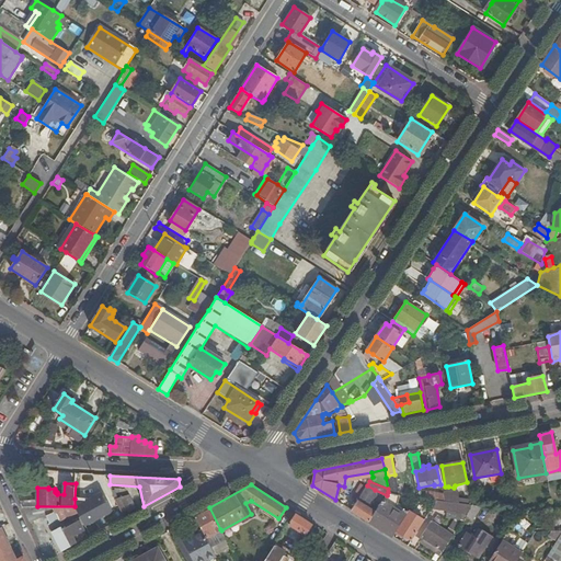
[(367,485),(362,494),(369,499),(375,490),(367,485)]
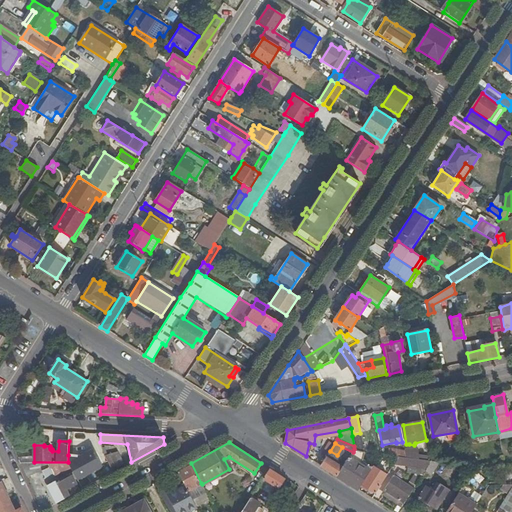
[(367,454),(354,446),(354,449),(353,452),(343,468),(337,476),(358,489),(362,484),(370,470),(360,464),(367,454)]
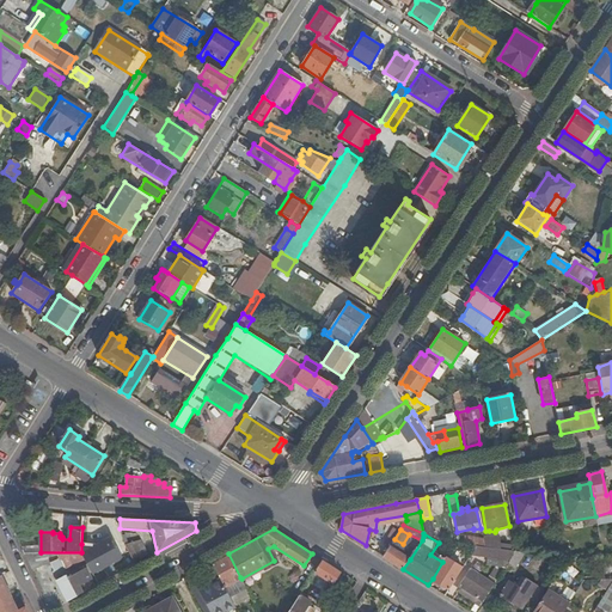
[(410,560),(422,540),(409,534),(403,544),(398,552),(410,560)]
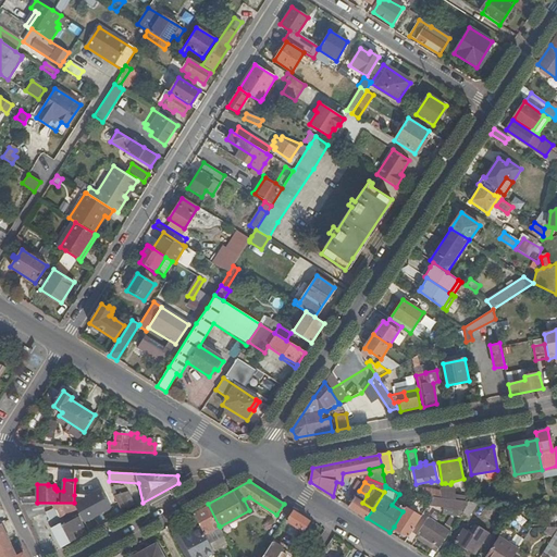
[(74,495),(74,503),(74,504),(77,509),(84,522),(111,508),(101,490),(88,496),(74,495)]
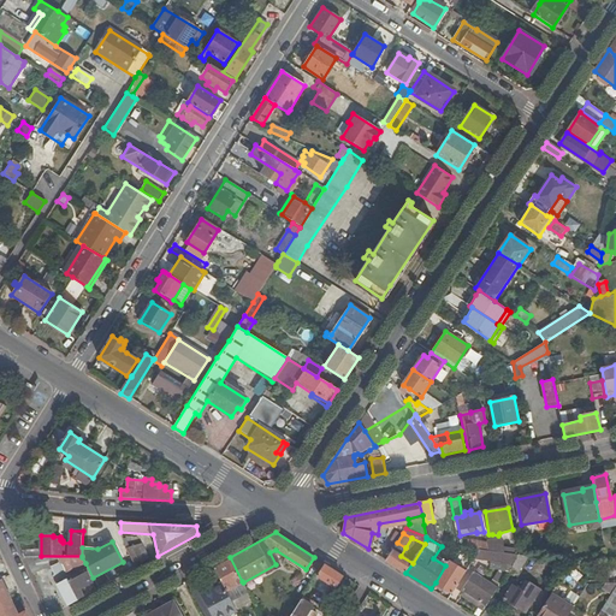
[(397,543),(386,561),(406,573),(413,563),(401,556),(406,548),(397,543)]
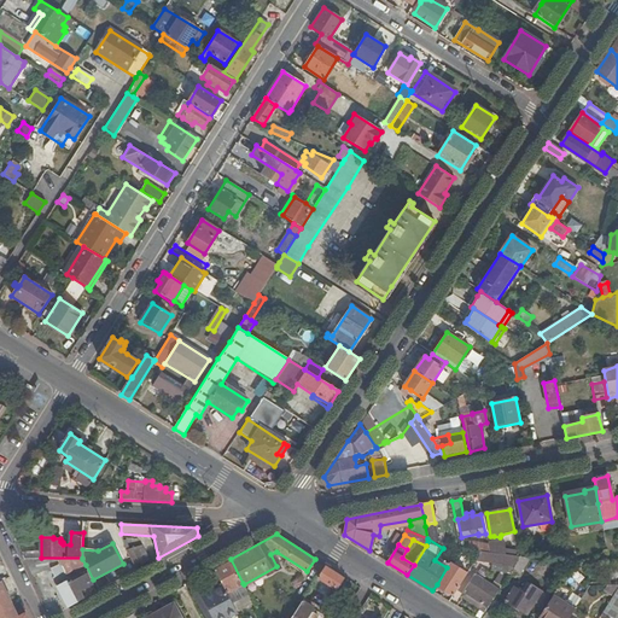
[(141,546),(126,549),(135,566),(149,559),(141,546)]
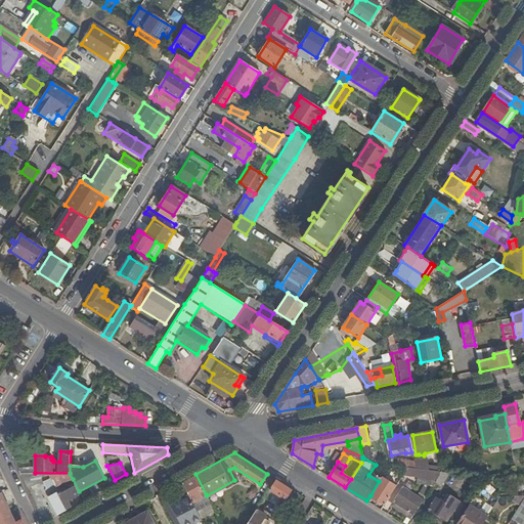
[(442,471),(416,468),(408,467),(403,476),(436,480),(442,471)]
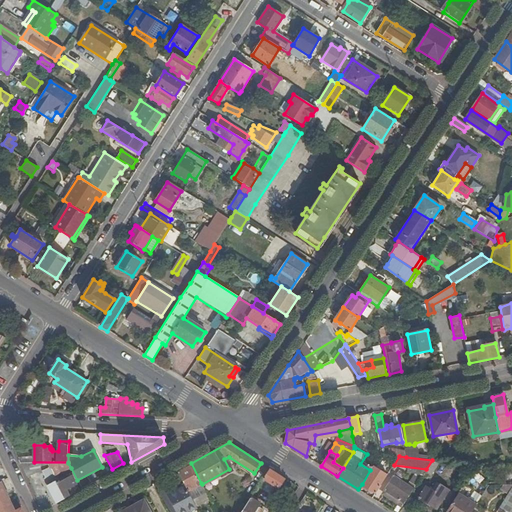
[(499,466),(504,463),(504,461),(501,457),(496,460),(499,466)]
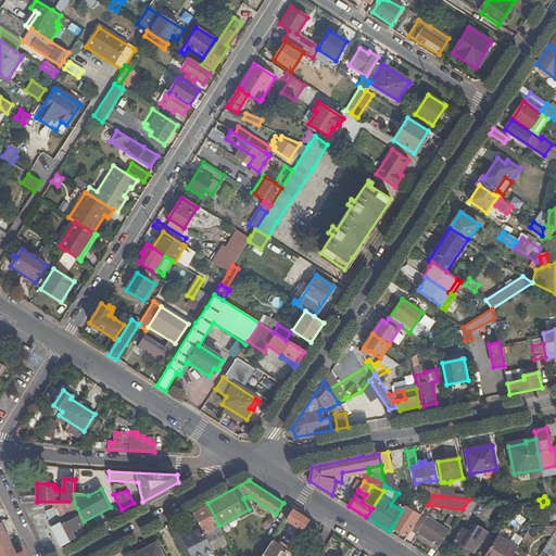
[(478,502),(469,500),(463,509),(462,513),(468,516),(478,502)]
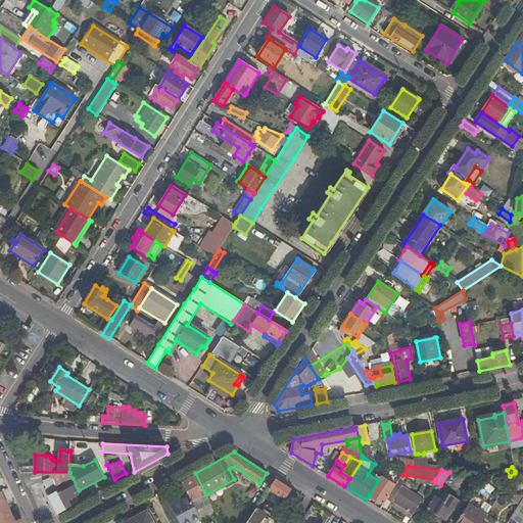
[(41,473),(24,474),(29,485),(38,484),(45,483),(45,481),(41,473)]
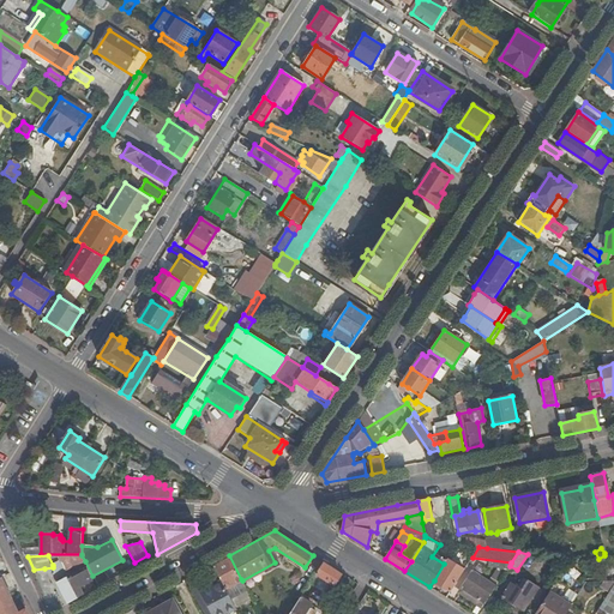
[(44,569),(64,606),(84,595),(80,588),(91,581),(84,567),(79,570),(80,573),(68,579),(67,577),(64,571),(70,569),(85,561),(82,555),(70,555),(71,558),(53,565),(53,567),(44,569)]
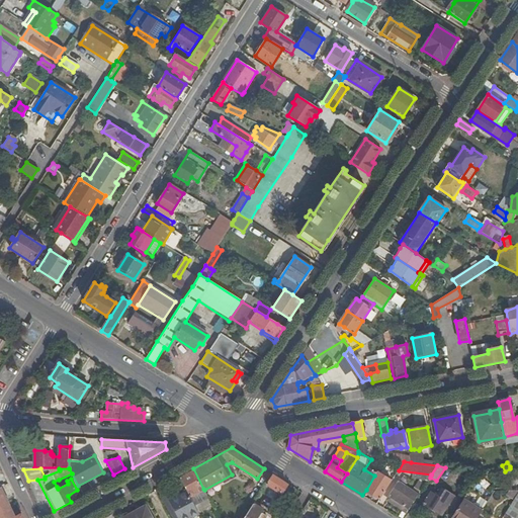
[(193,468),(179,477),(186,491),(190,497),(203,489),(193,468)]
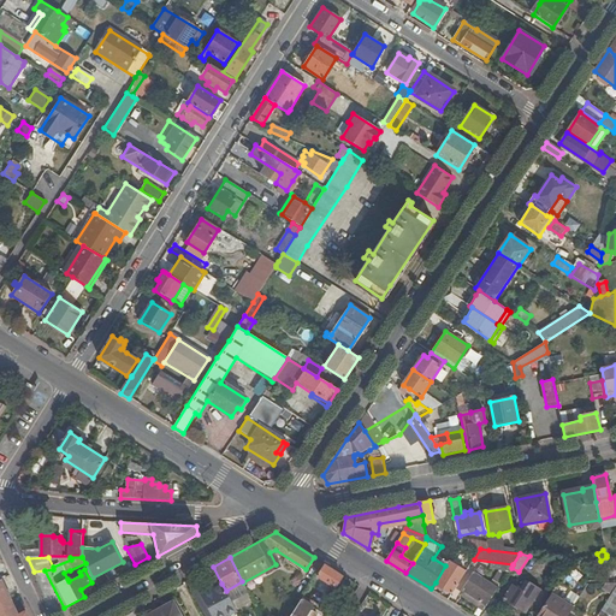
[(449,561),(445,566),(436,582),(452,593),(466,572),(449,561)]
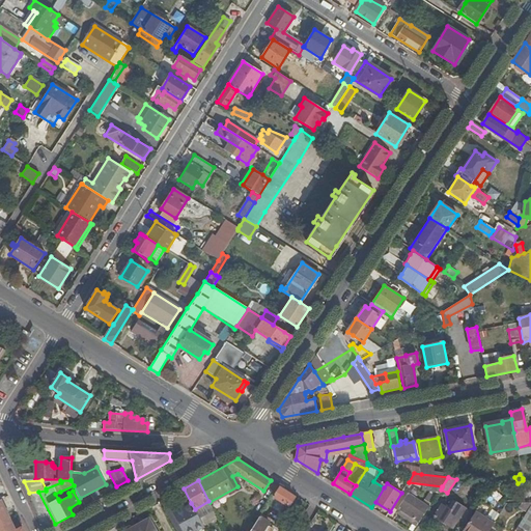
[(272,496),(277,499),(288,505),(295,497),(278,486),(272,496)]
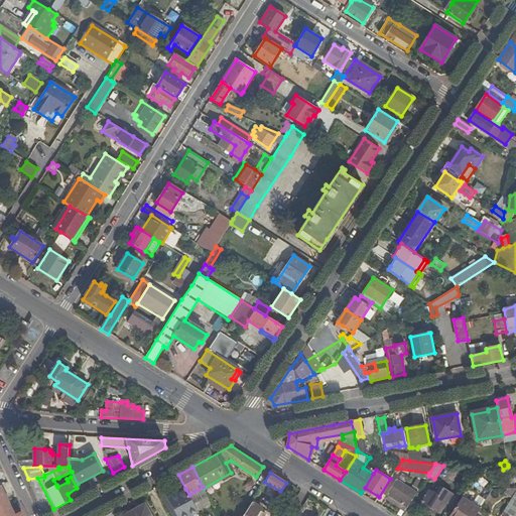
[(68,482),(67,479),(60,482),(56,485),(57,487),(68,482)]
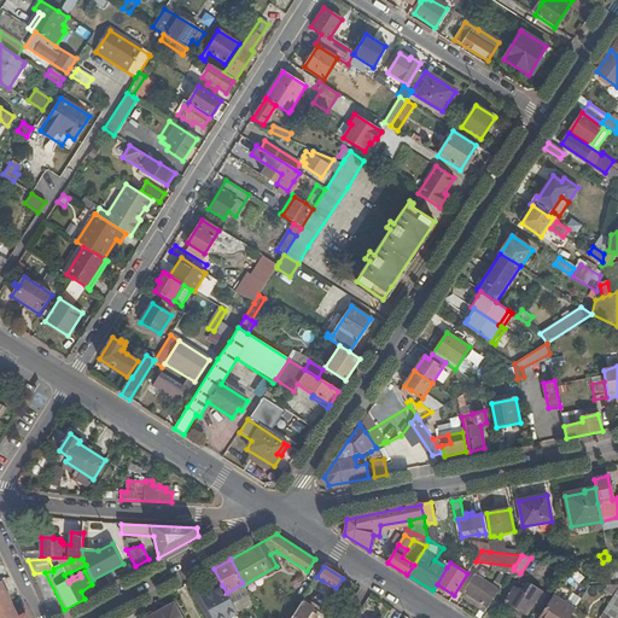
[(488,607),(500,589),(476,573),(464,593),(488,607)]
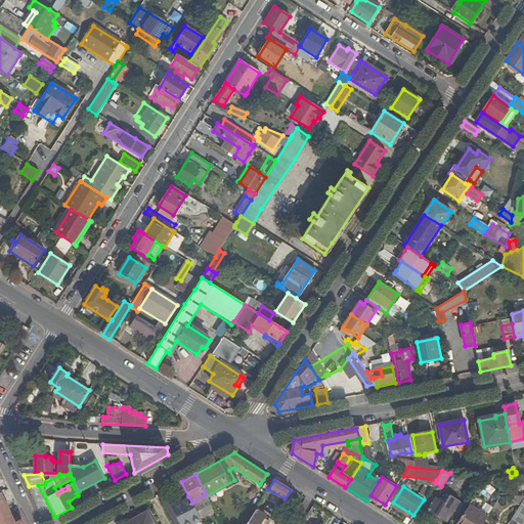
[(263,510),(267,503),(273,492),(268,489),(258,507),(263,510)]
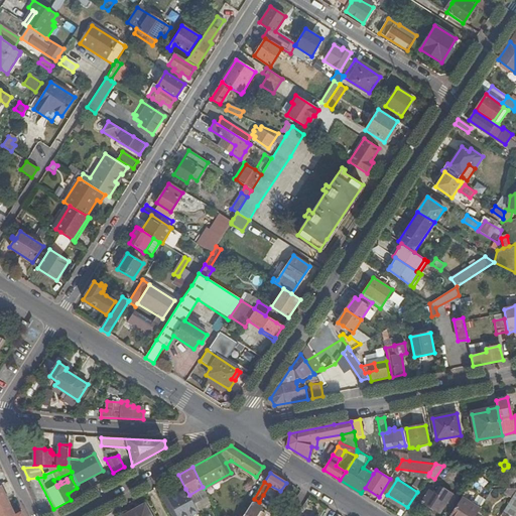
[(14,515),(1,485),(0,485),(0,515),(23,515),(21,511),(14,515)]
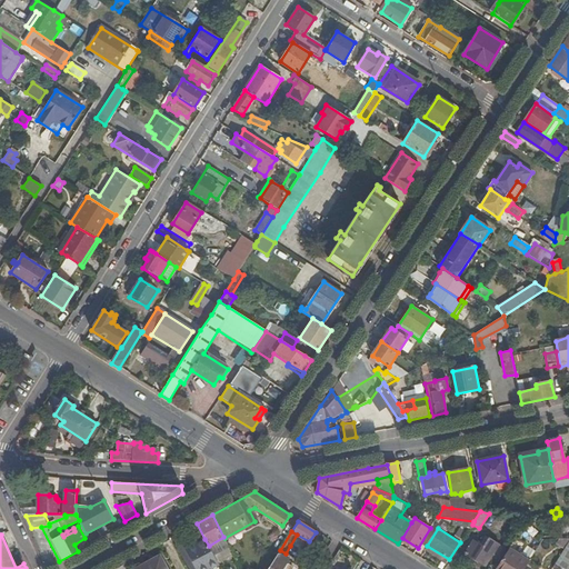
[(223,537),(209,546),(213,553),(228,546),(225,538),(223,537)]
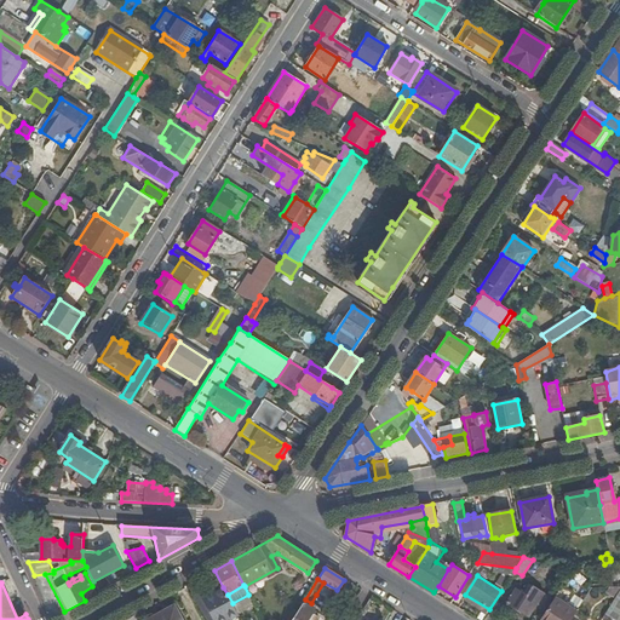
[(619,590),(619,586),(608,587),(604,592),(614,598),(619,590)]
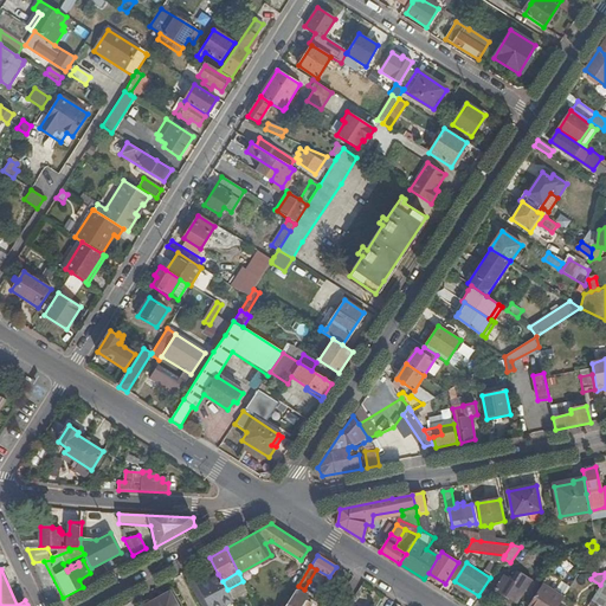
[(223,581),(218,574),(199,585),(211,605),(220,605),(232,600),(227,590),(223,581)]
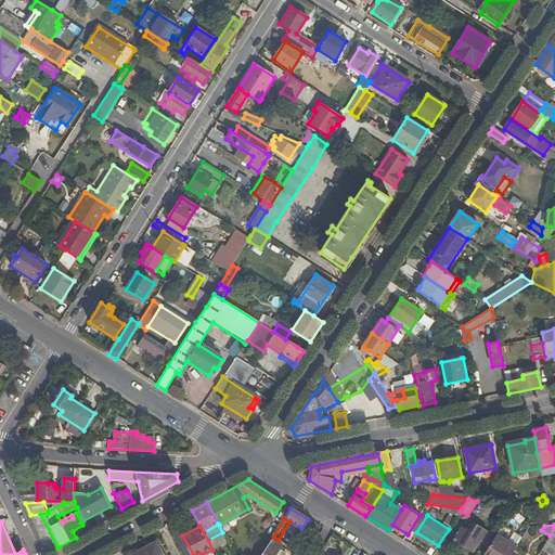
[(485,550),(491,539),(473,526),(468,532),(462,528),(454,540),(474,552),(479,544),(482,546),(481,549),(485,550)]
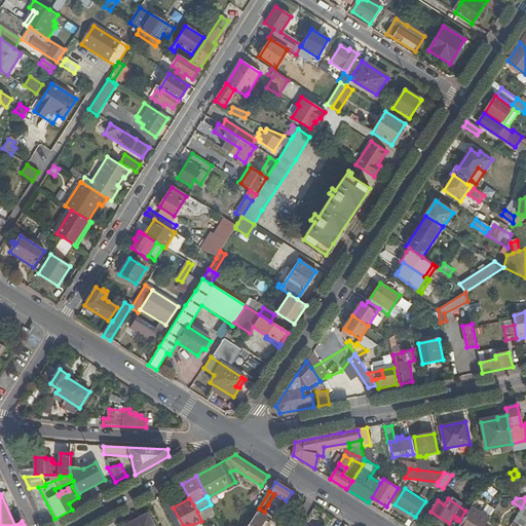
[(525,525),(525,500),(521,508),(513,522),(518,525),(525,525)]
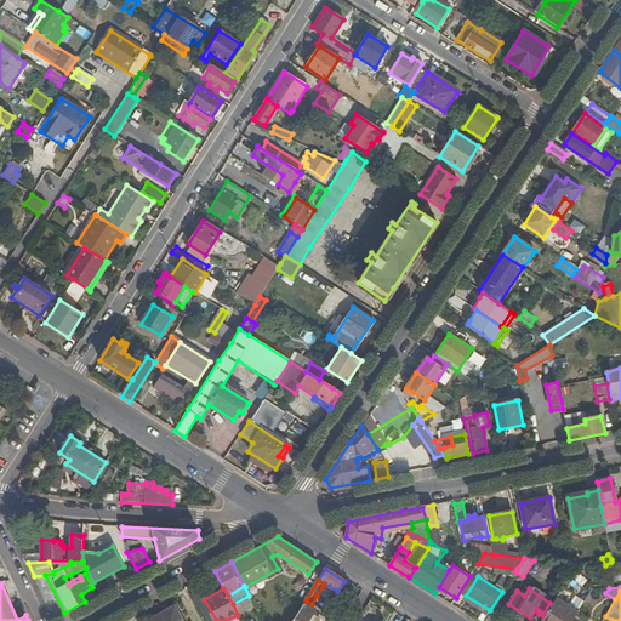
[(317,608),(337,620),(341,620),(346,614),(317,596),(312,604),(317,608)]
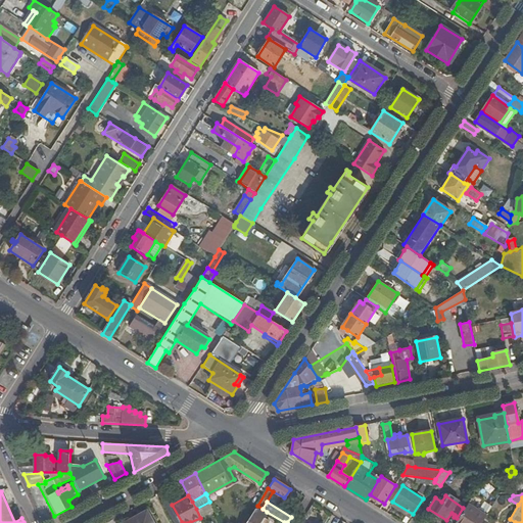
[(487,514),(469,503),(468,505),(485,516),(487,514)]
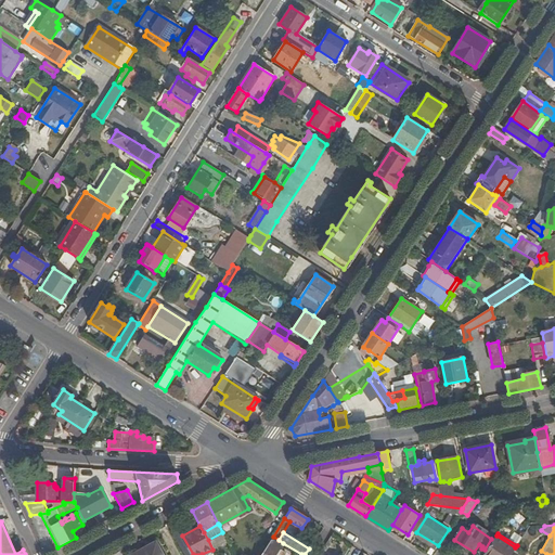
[(511,554),(515,547),(497,536),(483,554),(511,554)]
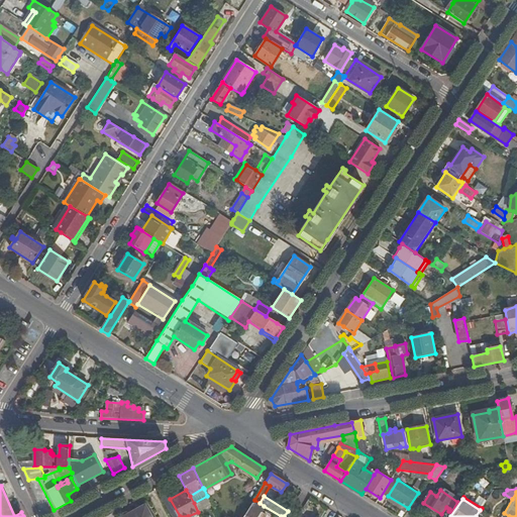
[(261,510),(264,506),(260,503),(254,500),(243,516),(263,516),(266,514),(261,510)]
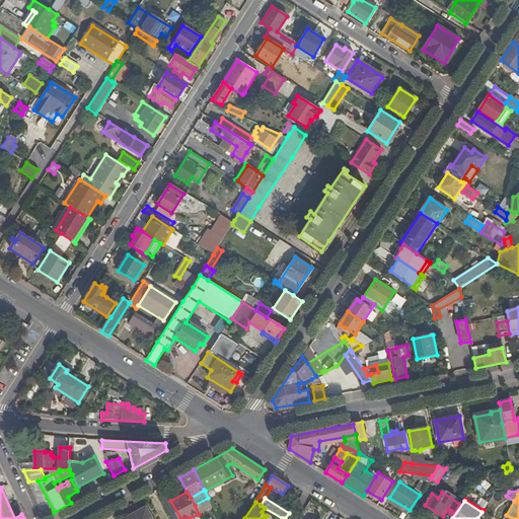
[(151,518),(146,508),(136,513),(137,515),(129,518),(151,518)]
